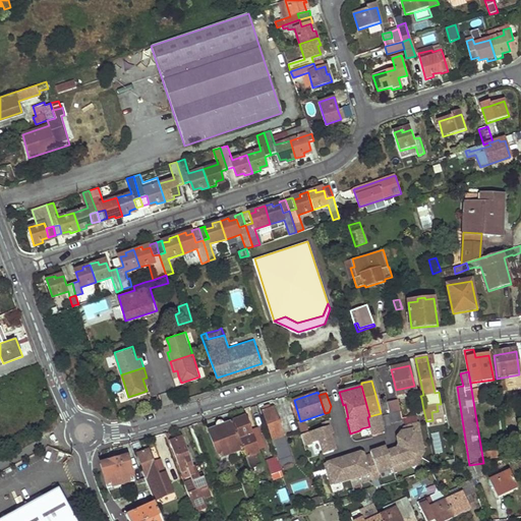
[(414,399),(416,410),(423,409),(421,398),(414,399)]
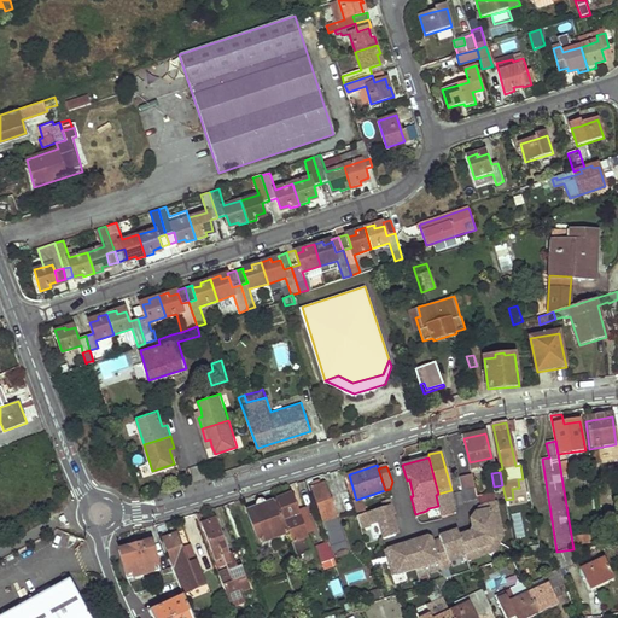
[(459,476),(462,490),(474,488),(471,473),(459,476)]
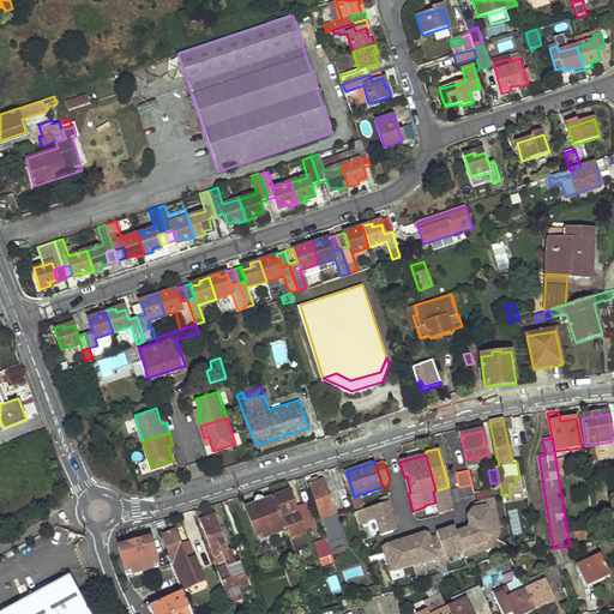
[(324,479),(309,483),(331,543),(337,542),(336,540),(343,537),(333,513),(336,513),(324,479)]
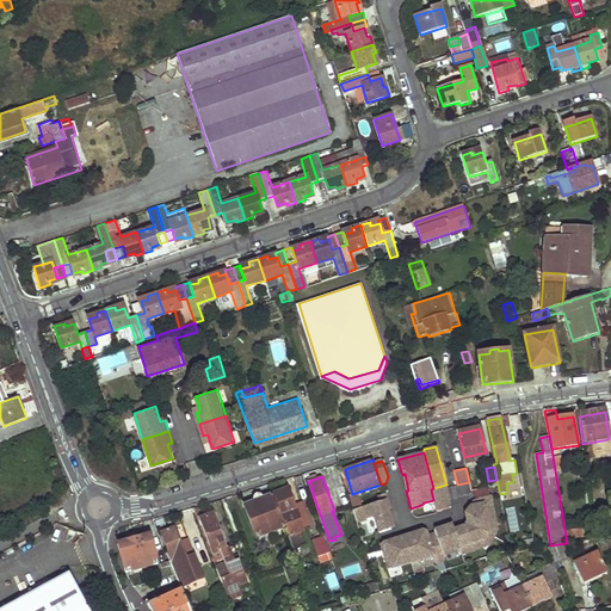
[(476,480),(469,482),(471,492),(479,489),(476,480)]
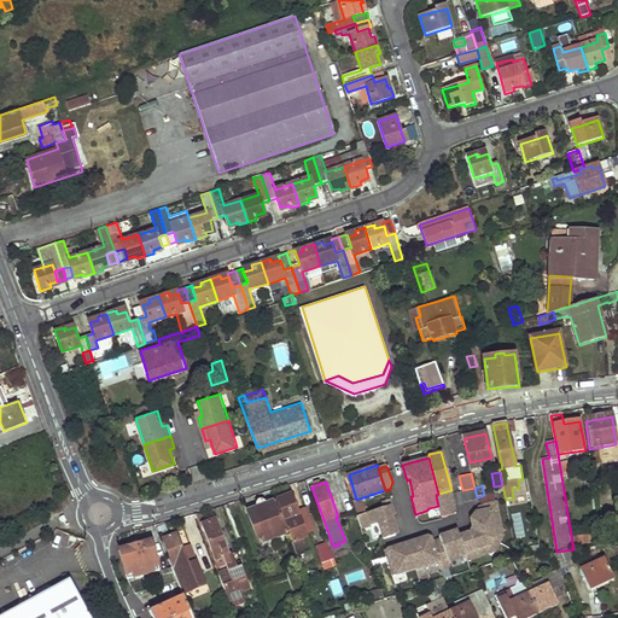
[(474,488),(462,490),(465,501),(477,499),(477,497),(474,488)]
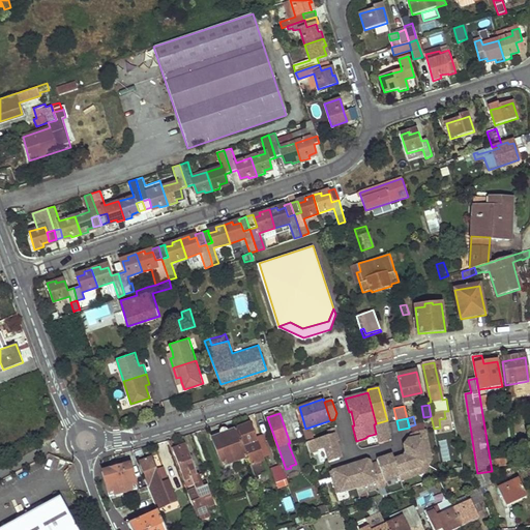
[(391,438),(387,420),(376,423),(374,424),(376,434),(379,444),(389,442),(391,438)]
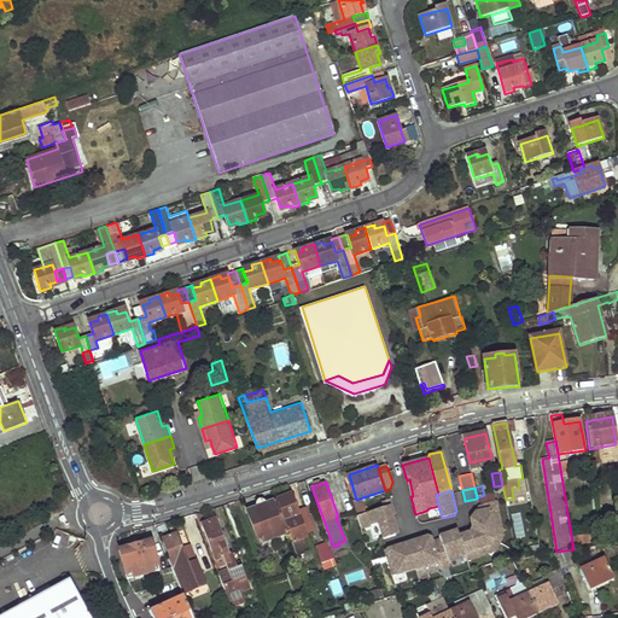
[(291,494),(279,499),(295,541),(293,542),(298,558),(313,552),(305,532),(314,530),(305,508),(298,512),(291,494)]
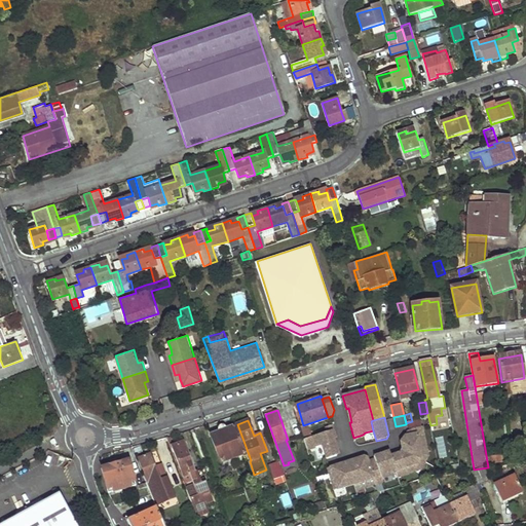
[(326,426),(327,431),(304,439),(307,449),(322,445),(326,458),(336,455),(338,452),(334,438),(336,437),(332,424),(326,426)]
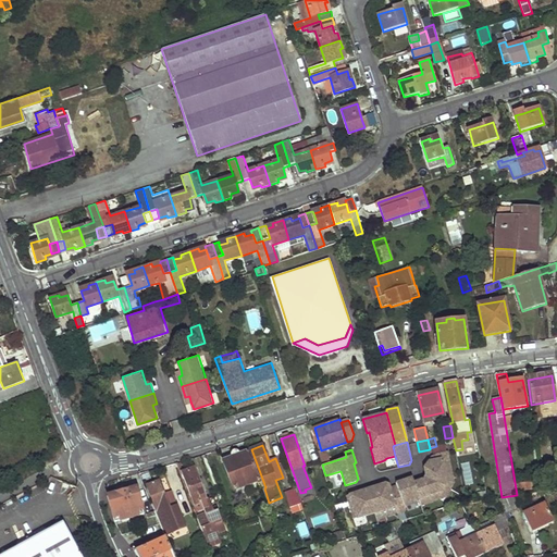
[(223,459),(235,489),(259,480),(248,450),(239,454),(238,452),(235,452),(232,453),(231,456),(231,457),(223,459)]
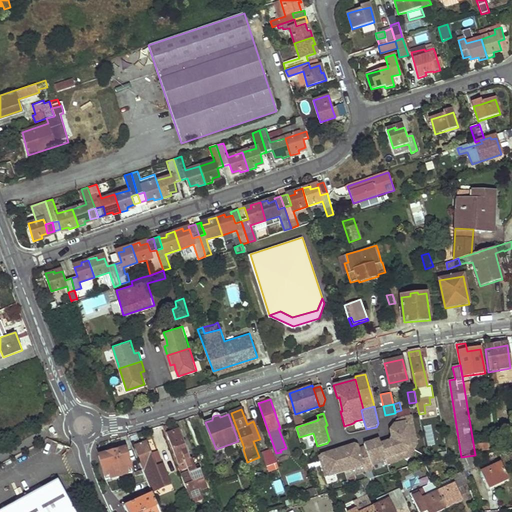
[(346,476),(365,469),(367,471),(373,469),(374,466),(373,463),(387,459),(389,464),(403,459),(415,434),(411,416),(403,418),(397,420),(399,426),(392,428),(390,430),(392,437),(390,440),(381,443),(379,439),(364,444),(364,446),(367,454),(361,456),(358,448),(357,446),(354,444),(318,455),(325,477),(344,471),(346,476)]
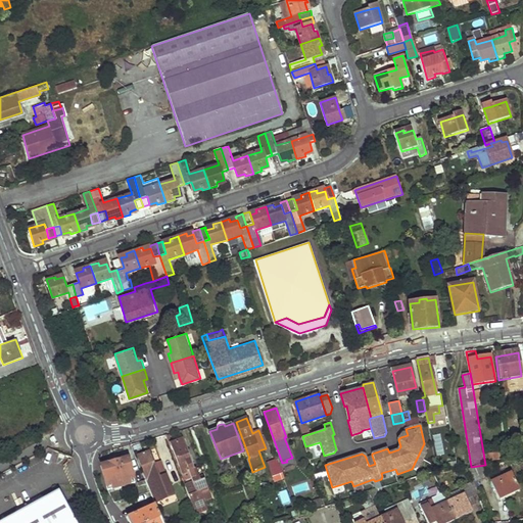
[(193,470),(182,439),(172,443),(185,480),(191,479),(193,484),(185,487),(194,513),(207,509),(204,501),(210,497),(204,479),(200,480),(199,476),(196,469),(193,470)]
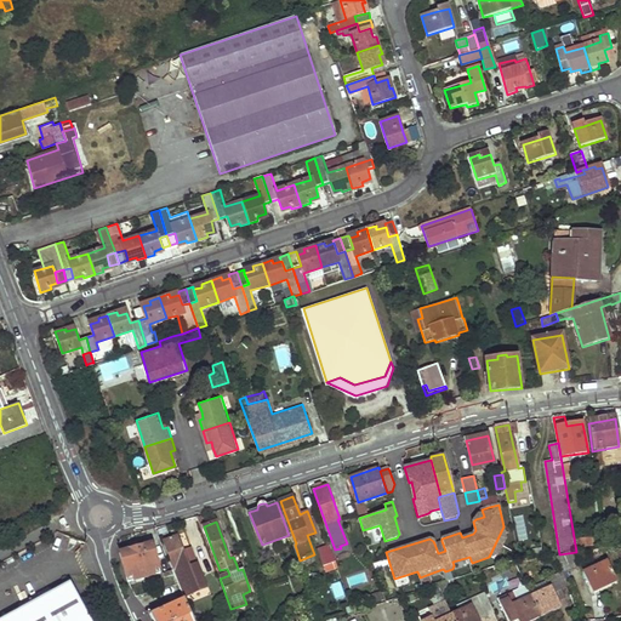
[(503,527),(489,557),(499,553),(506,539),(503,527)]
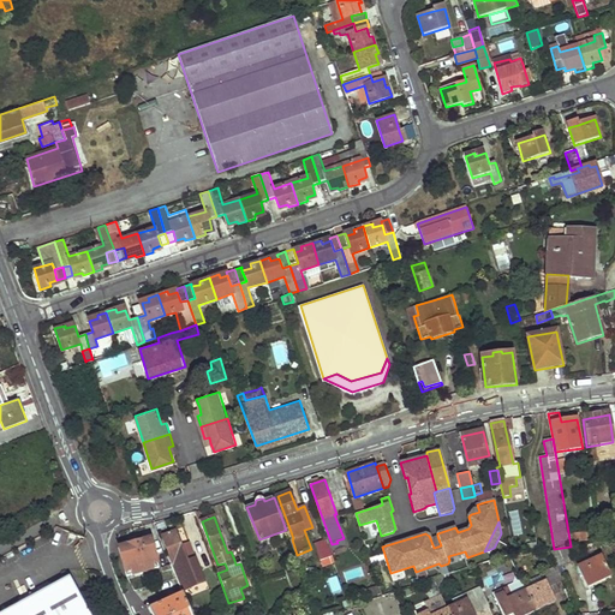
[(206,581),(183,529),(160,536),(172,566),(173,569),(181,592),(206,581)]
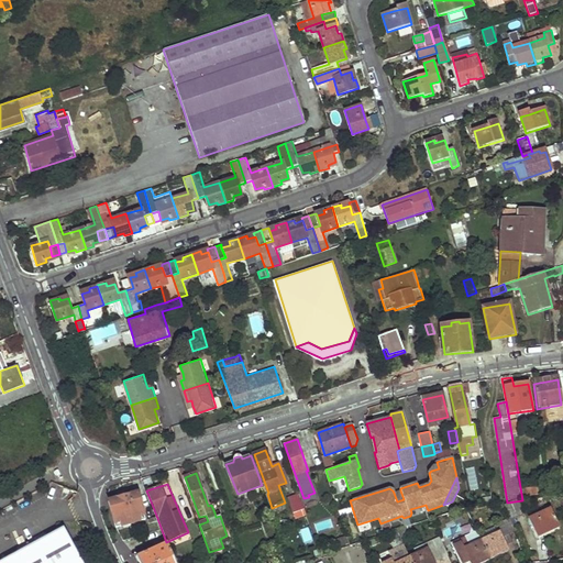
[(394,493),(397,501),(404,499),(400,490),(394,493)]
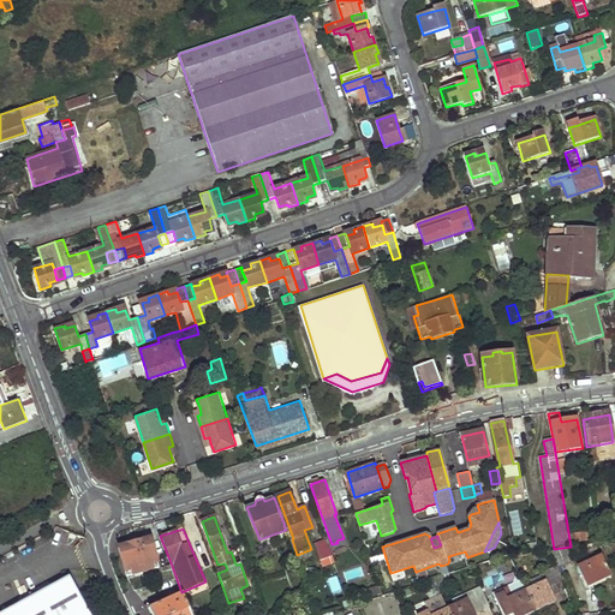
[(315,543),(321,560),(333,556),(327,537),(315,543)]
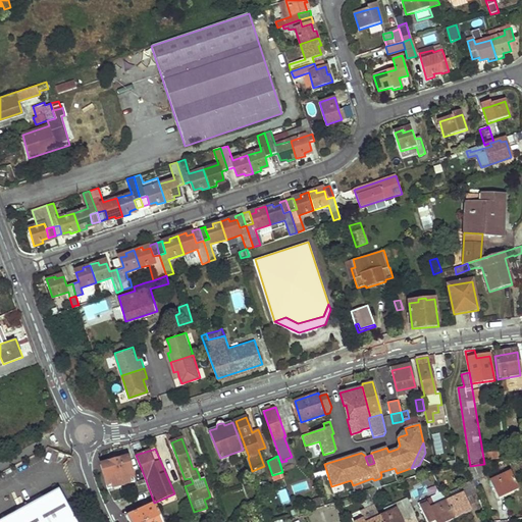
[(136,481),(127,457),(101,465),(109,491),(136,481)]
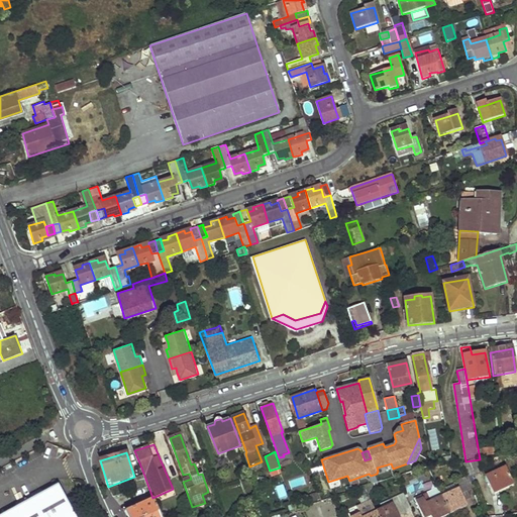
[(453,463),(451,454),(442,455),(444,464),(453,463)]
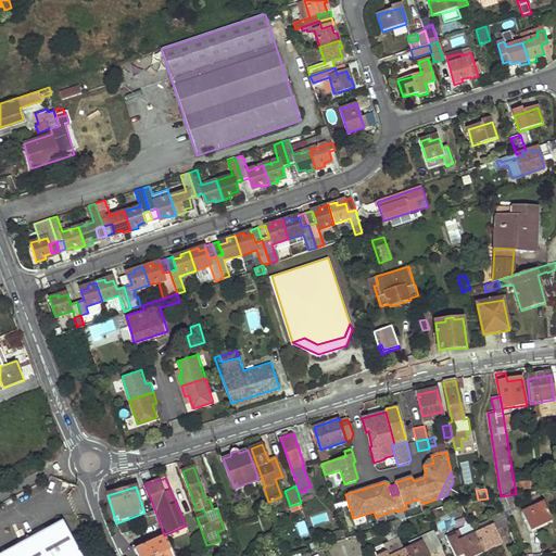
[(503,509),(519,504),(516,494),(501,496),(497,497),(503,509)]
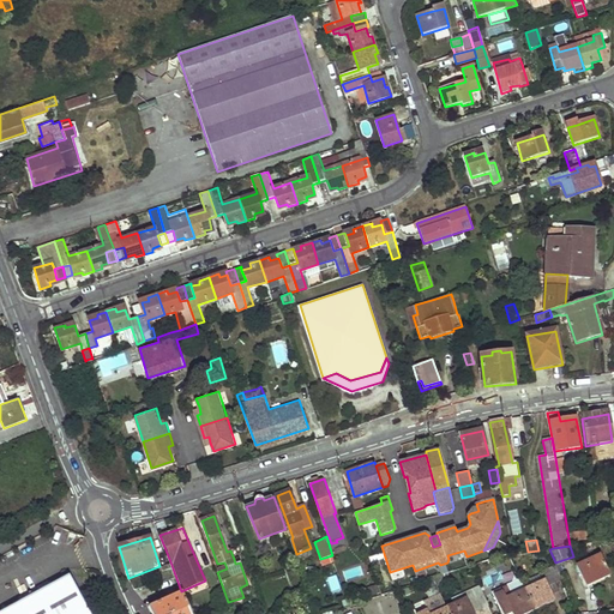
[(311,548),(296,554),(300,561),(314,555),(311,548)]
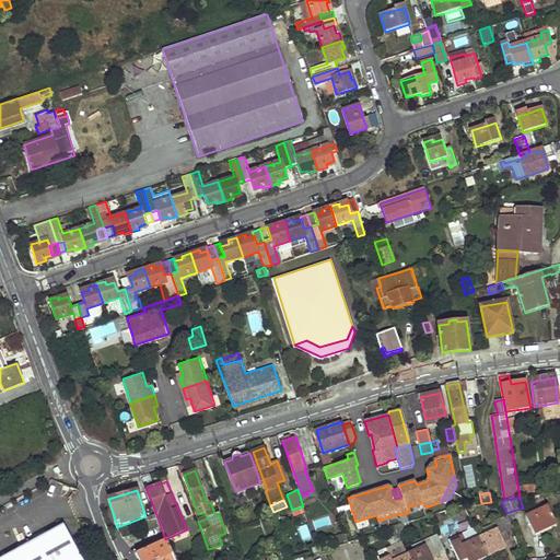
[(546,508),(526,516),(533,529),(538,527),(540,532),(555,525),(546,508)]
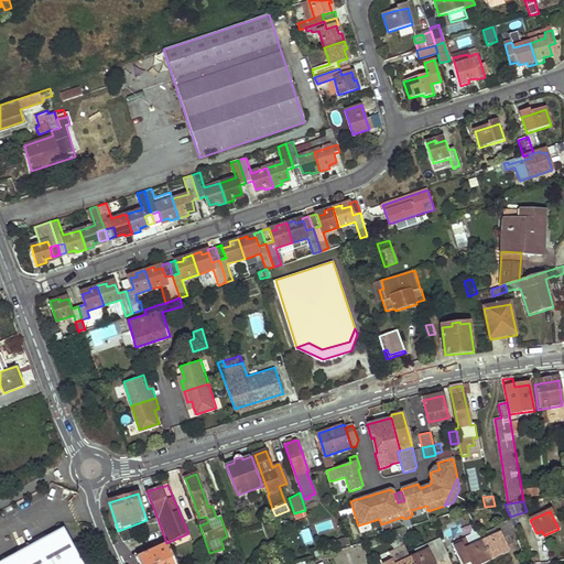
[(517,532),(511,520),(503,523),(509,535),(517,532)]
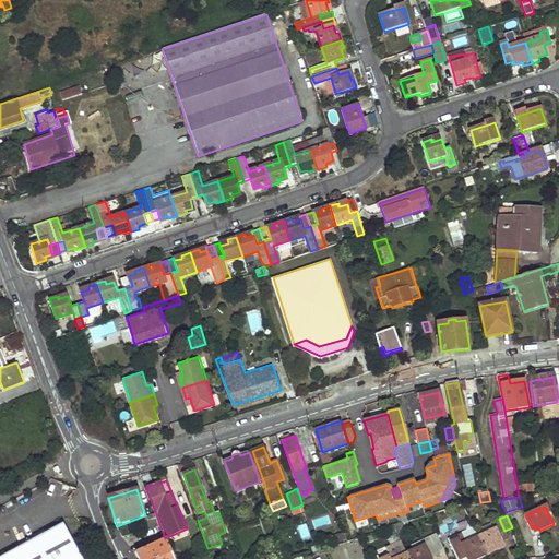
[(491,522),(495,528),(478,537),(486,556),(498,549),(497,545),(509,539),(504,531),(499,519),(491,522)]
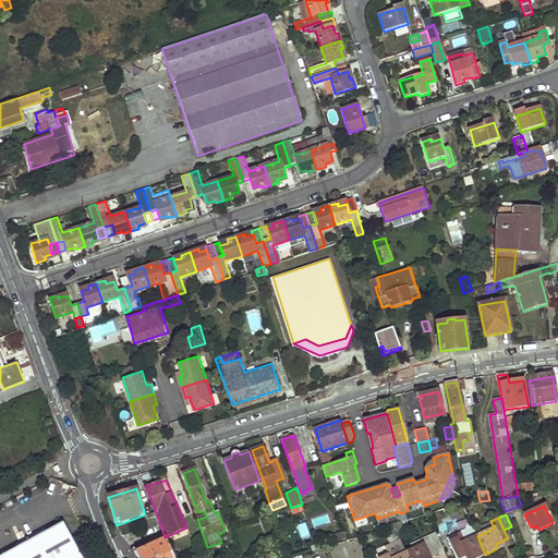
[(82,557),(62,522),(0,556),(0,557),(82,557)]
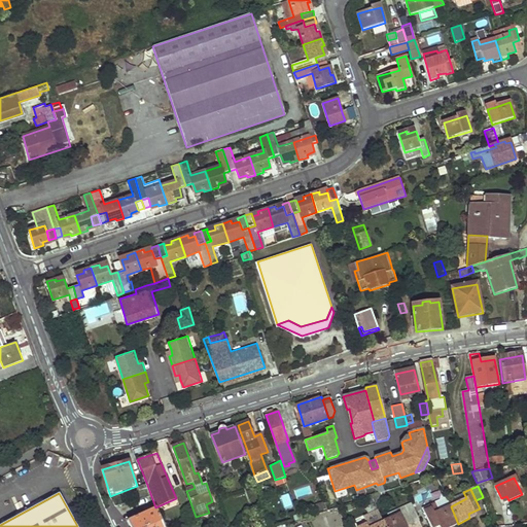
[(280,496),(284,508),(292,506),(288,493),(280,496)]
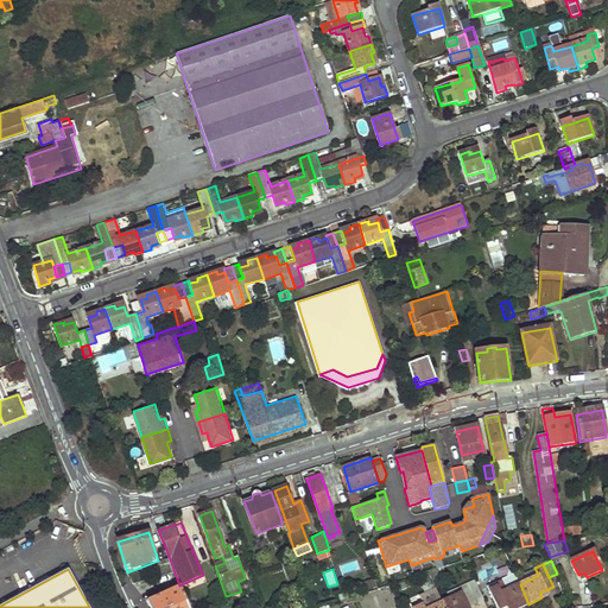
[(448,593),(450,597),(442,602),(444,607),(464,607),(475,603),(467,584),(448,593)]
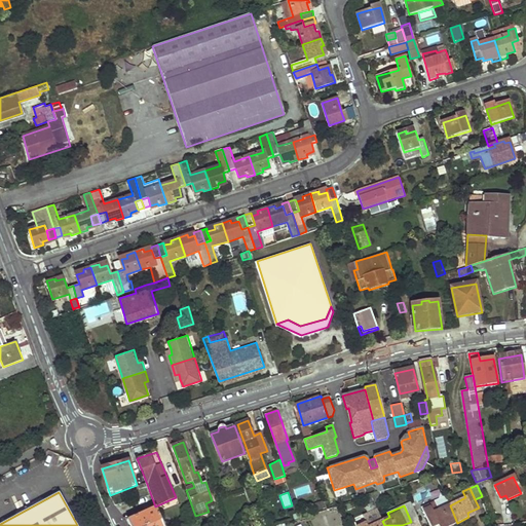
[(439,525),(443,524),(443,525),(450,525),(457,523),(450,505),(434,513),(430,509),(424,512),(429,525),(439,525)]
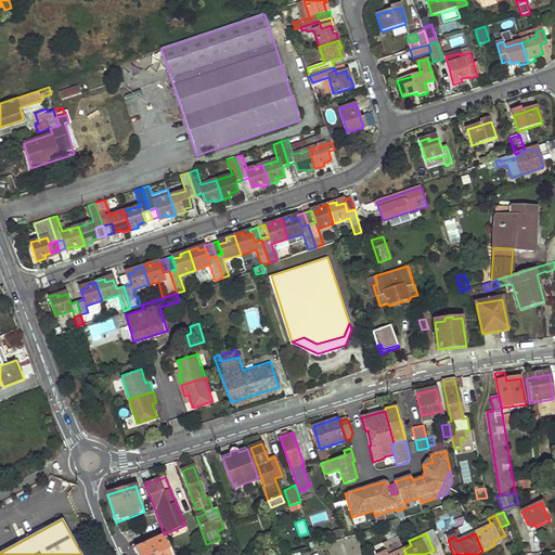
[(171,554),(164,534),(134,549),(137,554),(171,554)]
